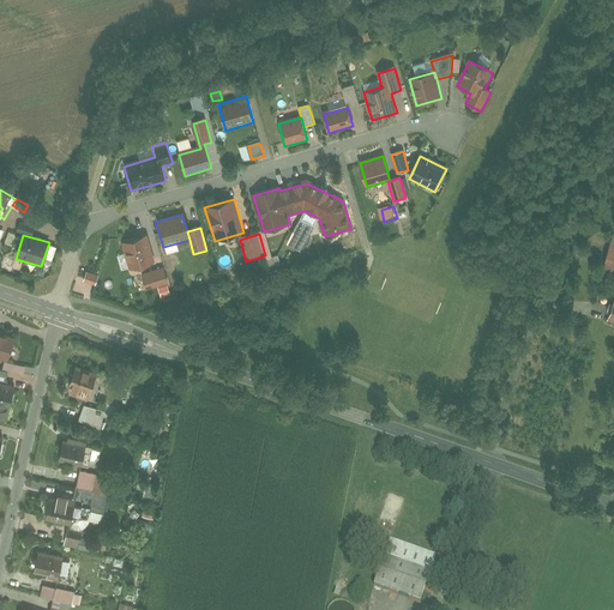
[(155,264),(148,237),(122,245),(130,271),(155,264)]
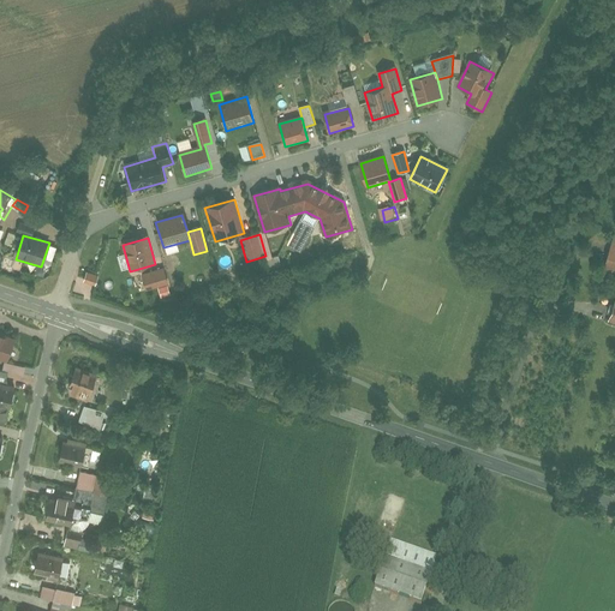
[(599,271),(614,276),(614,239),(610,238),(599,271)]
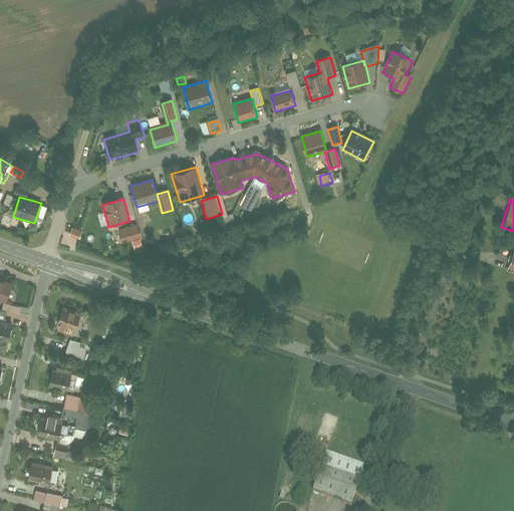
[(299,204),(289,208),(291,214),(301,210),(299,204)]
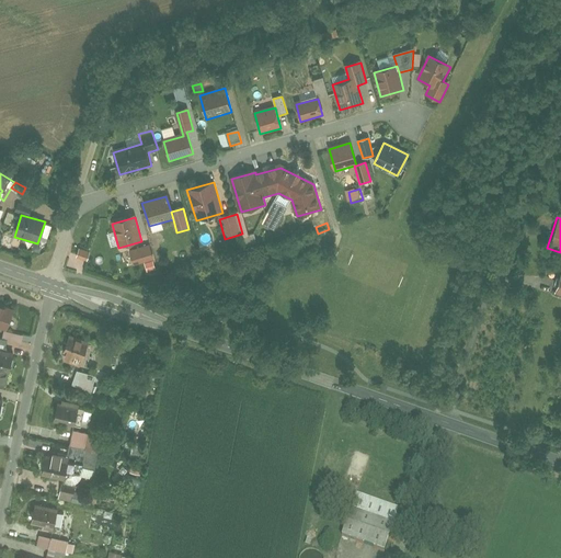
[(153,261),(150,248),(128,253),(133,266),(153,261)]
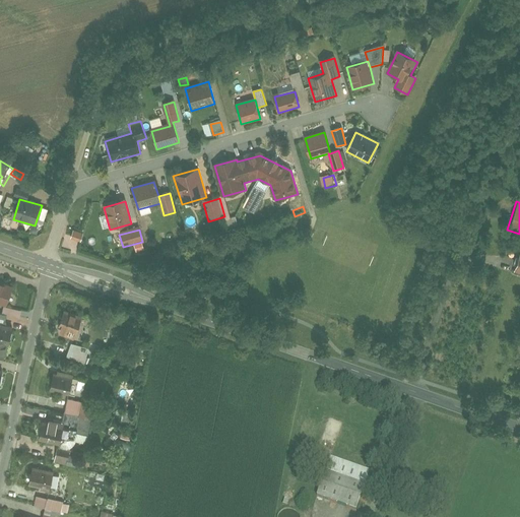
[(84,235),(74,232),(72,240),(82,243),(84,235)]
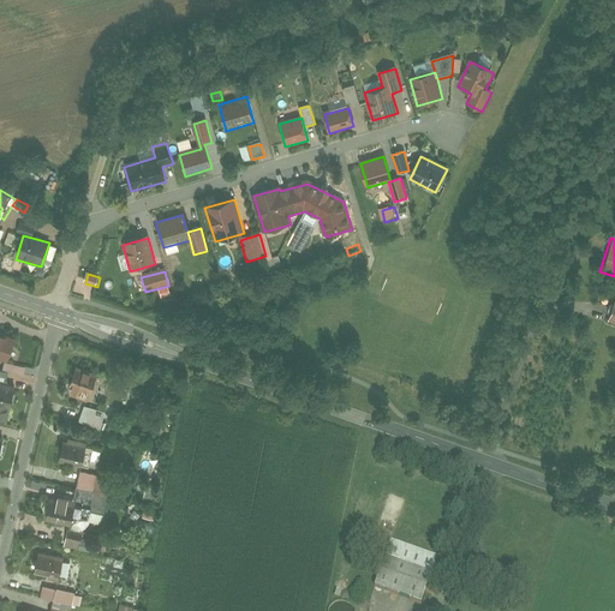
[(218,299),(225,292),(218,285),(210,293),(218,299)]
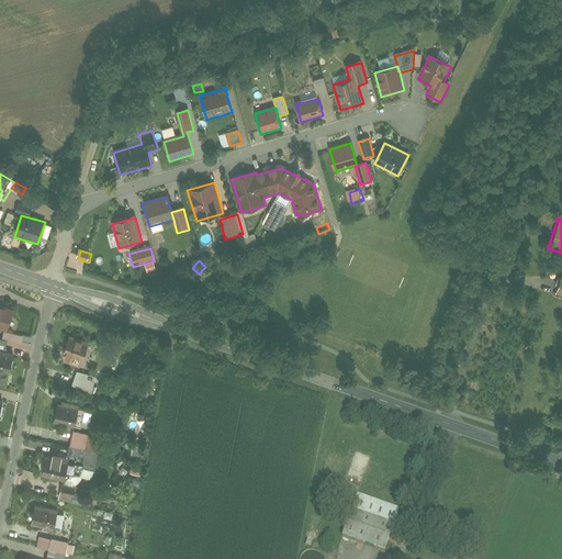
[(11,320),(13,312),(0,306),(0,330),(7,332),(11,320)]
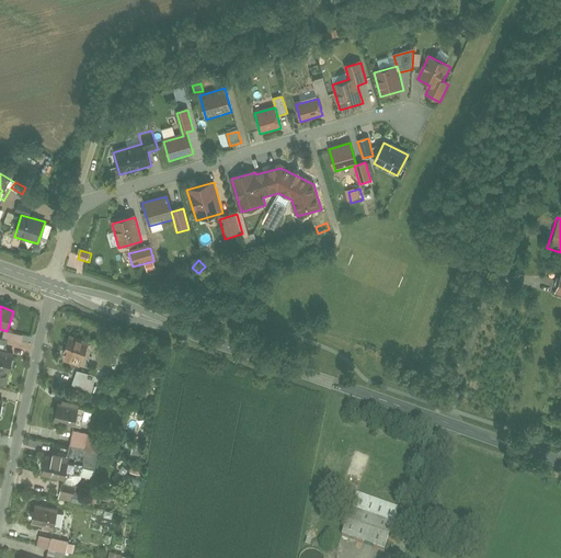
[(13,334),(18,322),(11,319),(7,331),(13,334)]
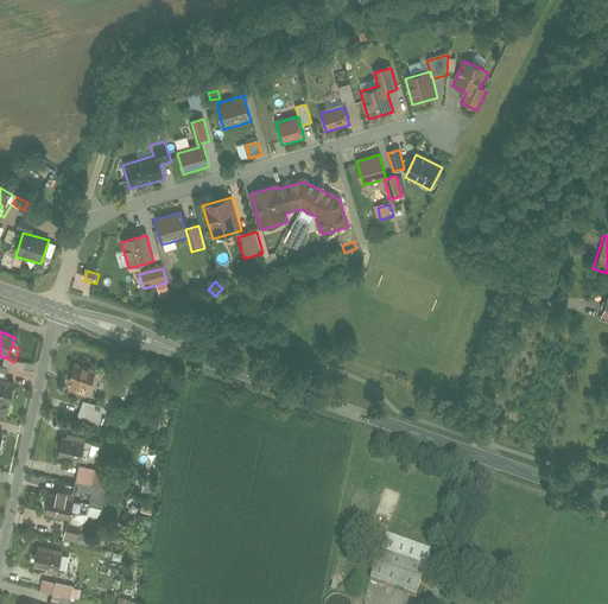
[(96,372),(75,364),(69,382),(73,383),(69,392),(87,399),(96,372)]
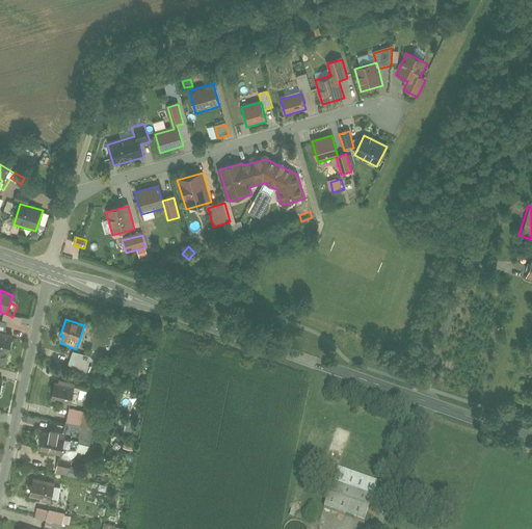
[(4,335),(0,334),(0,365),(6,367),(12,337),(4,335)]
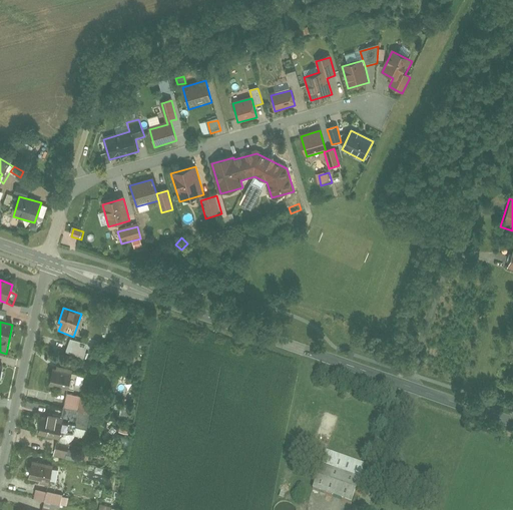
[(88,346),(71,341),(67,354),(84,358),(88,346)]
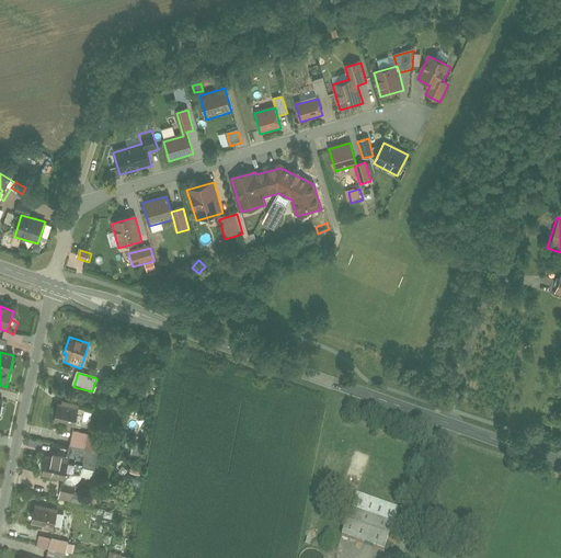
[(78,409),(57,405),(54,422),(73,426),(78,409)]
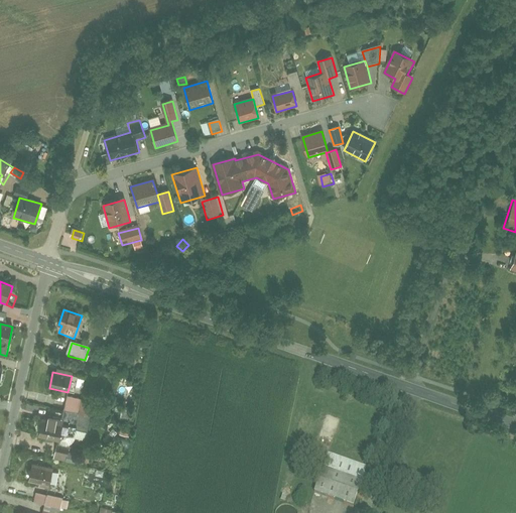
[(72,376),(68,392),(74,393),(78,377),(72,376)]
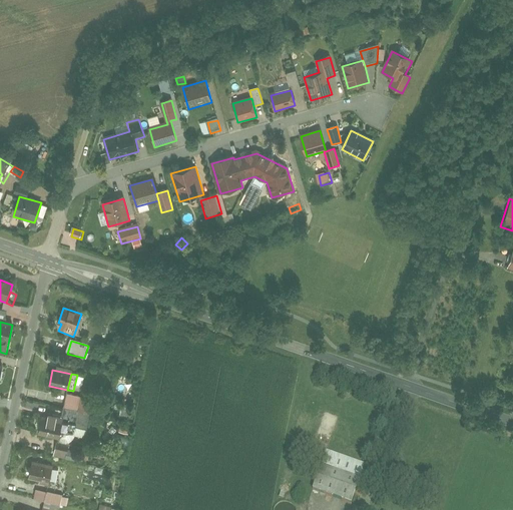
[(66,395),(63,410),(90,416),(93,401),(66,395)]
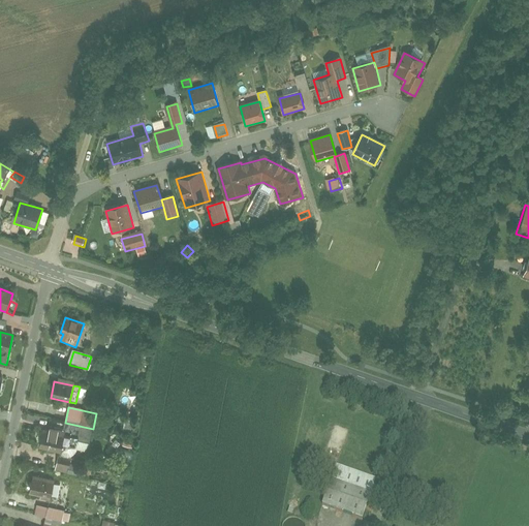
[(91,443),(93,429),(65,423),(63,432),(61,445),(76,449),(78,441),(91,443)]
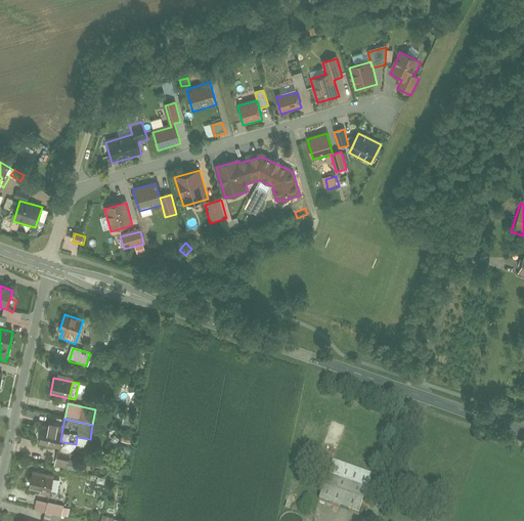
[(62,428),(43,424),(39,443),(59,447),(60,441),(62,428)]
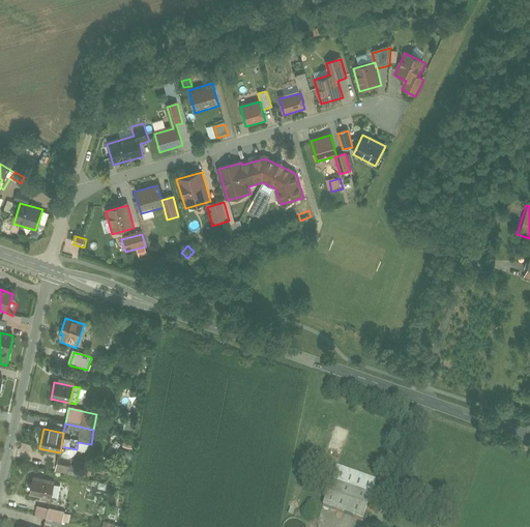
[(82,443),(81,451),(91,454),(93,445),(82,443)]
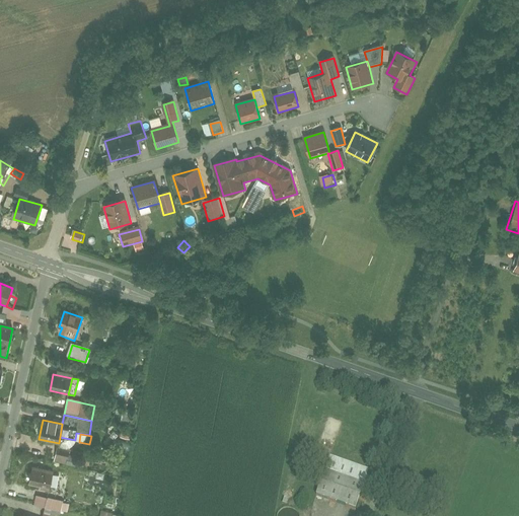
[(71,450),(59,448),(56,462),(67,464),(69,455),(71,450)]
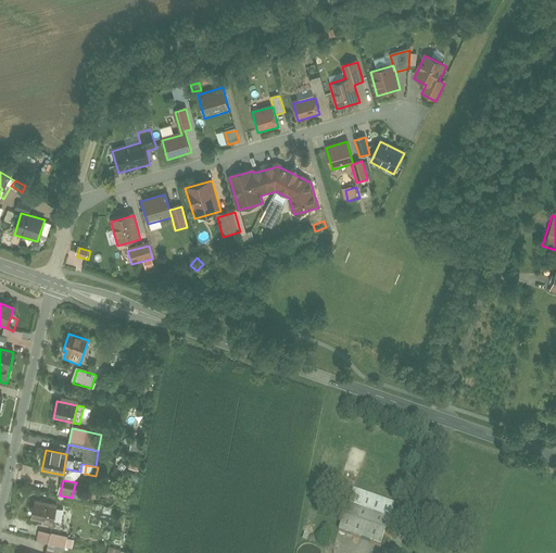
[(91,492),(74,488),(72,498),(89,502),(91,492)]
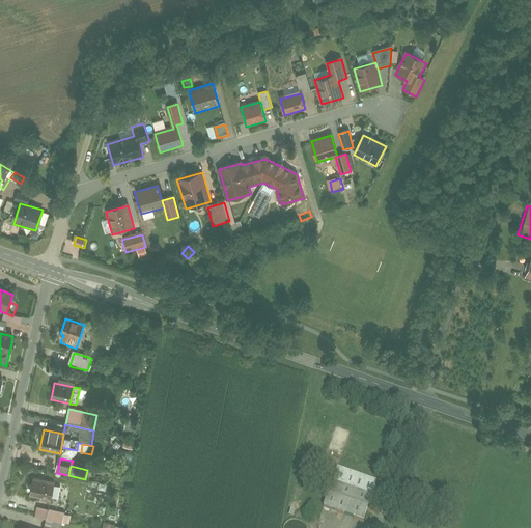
[(336,470),(322,512),(365,527),(380,484),(336,470)]
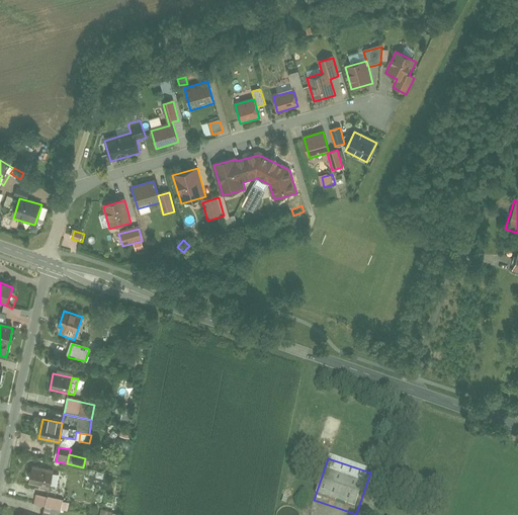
[(53,470),(32,466),(28,484),(49,488),(53,470)]
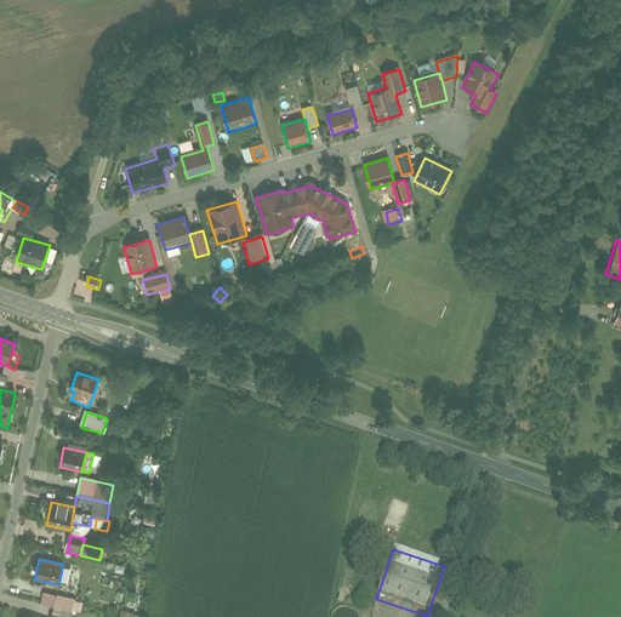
[(108,576),(107,583),(124,586),(126,567),(118,567),(117,577),(113,576),(108,576)]
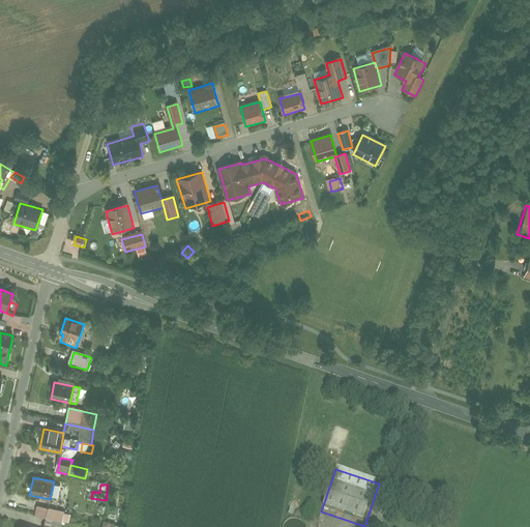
[(109,504),(118,504),(118,493),(109,493),(109,504)]
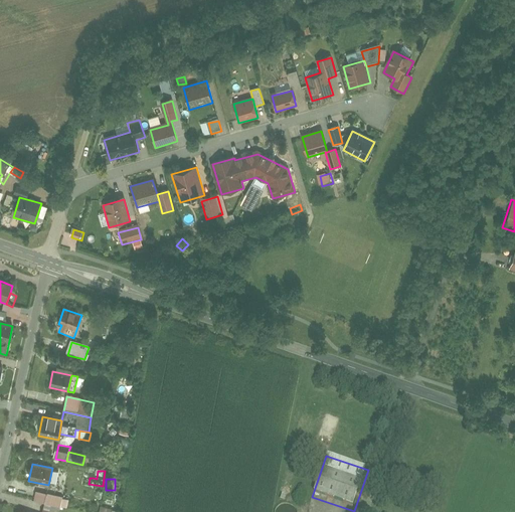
[(63,498),(47,494),(45,505),(61,508),(63,498)]
